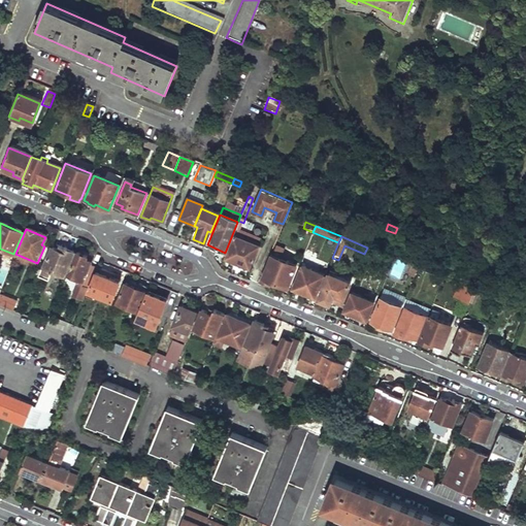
[(257,248),(233,237),(223,261),(248,271),(257,248)]
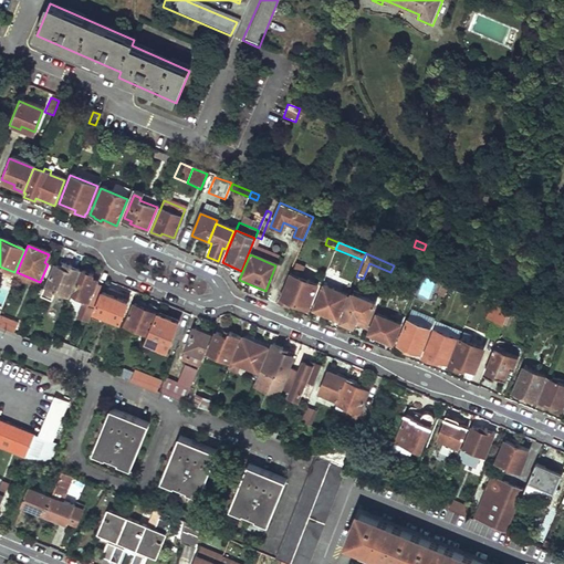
[(54,262),(40,299),(51,303),(55,292),(66,296),(77,271),(54,262)]
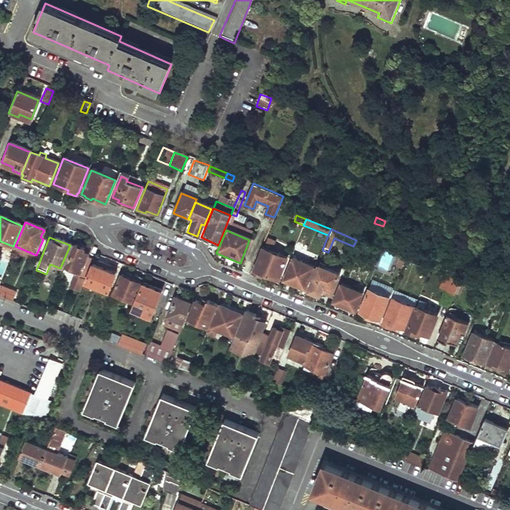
[(353,246),(352,249),(358,252),(362,242),(356,240),(353,246)]
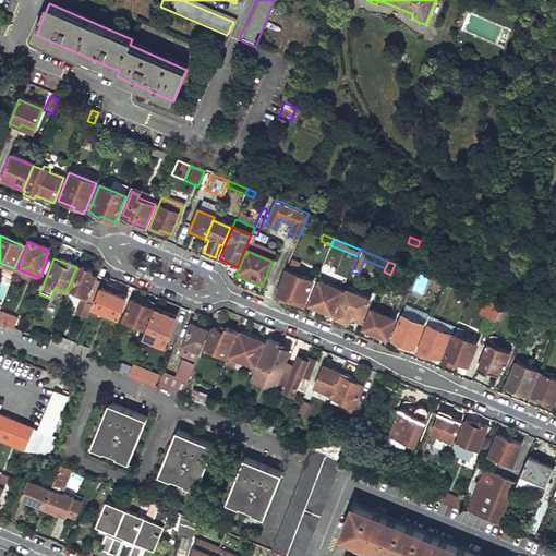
[(80,268),(70,291),(86,298),(81,314),(86,317),(100,283),(94,281),(96,276),(80,268)]
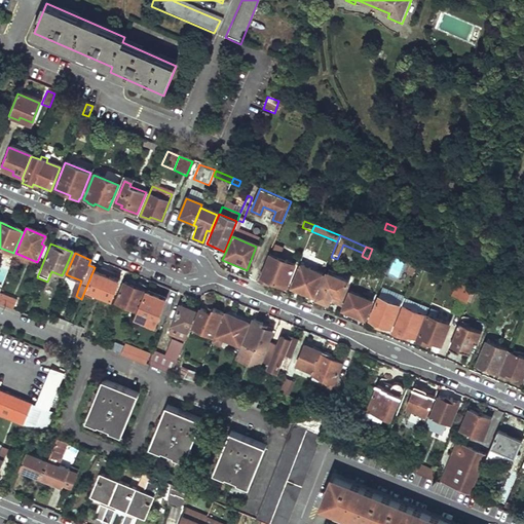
[(269,255),(259,279),(268,283),(269,281),(285,287),(294,265),(269,255)]
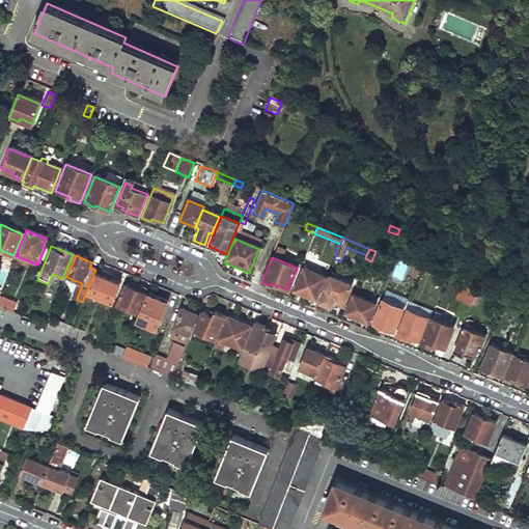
[(414,267),(410,278),(416,280),(420,269),(414,267)]
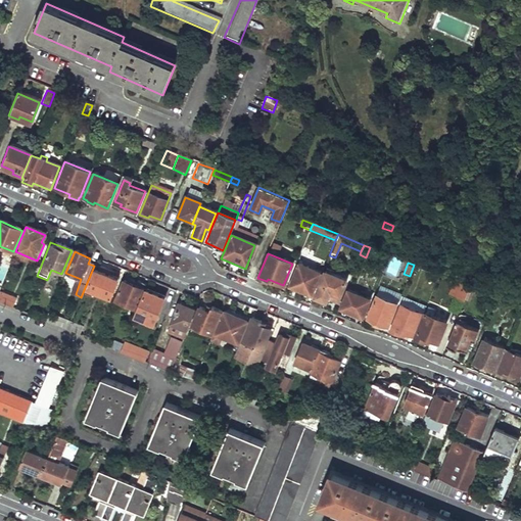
[(298,265),(289,287),(310,295),(319,274),(298,265)]
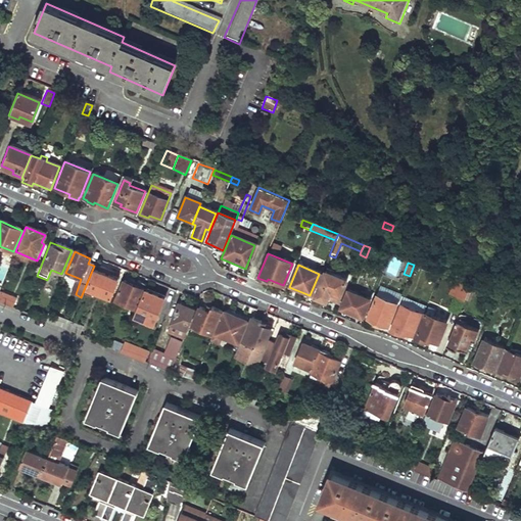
[(96,267),(86,291),(88,292),(89,290),(110,298),(119,277),(96,267)]
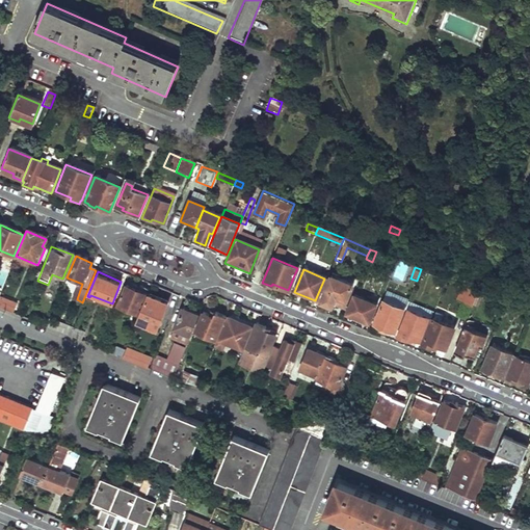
[(332,279),(321,303),(341,311),(351,286),(332,279)]
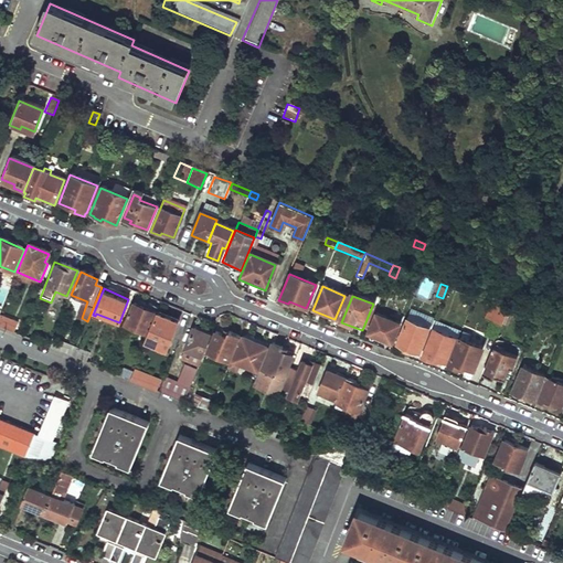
[(134,301),(124,326),(133,330),(131,332),(141,336),(141,339),(145,341),(147,336),(146,336),(157,309),(147,306),(146,307),(134,301)]
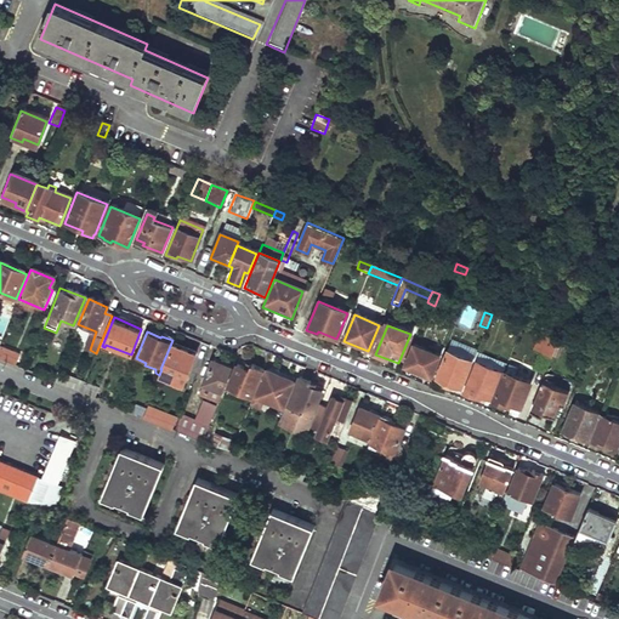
[(533,351),(551,358),(558,341),(539,334),(533,351)]
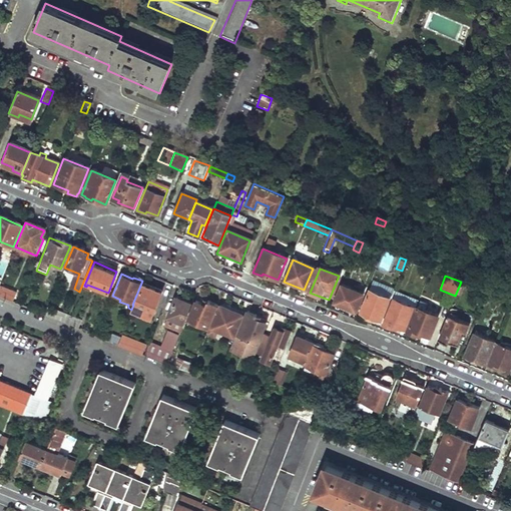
[(160,294),(162,288),(143,280),(141,286),(160,294)]
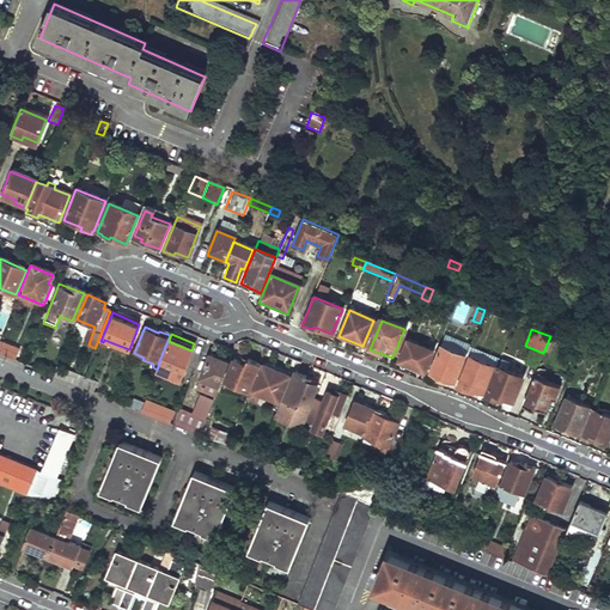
[(157,370),(153,379),(176,389),(191,351),(169,341),(159,364),(157,370)]
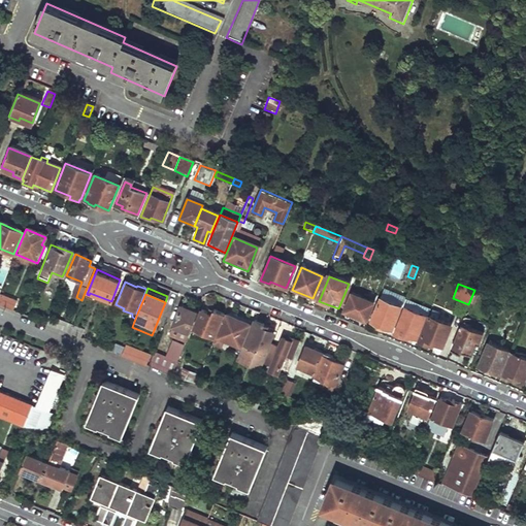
[(350,294),(342,311),(365,321),(372,303),(365,300),(366,298),(361,296),(360,298),(350,294)]
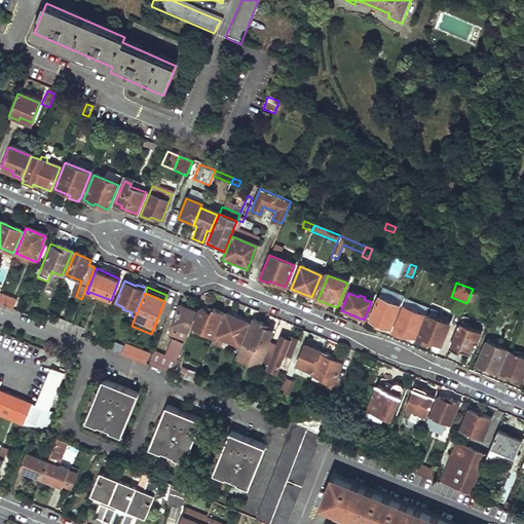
[(377,298),(368,320),(376,323),(374,326),(387,332),(398,306),(377,298)]
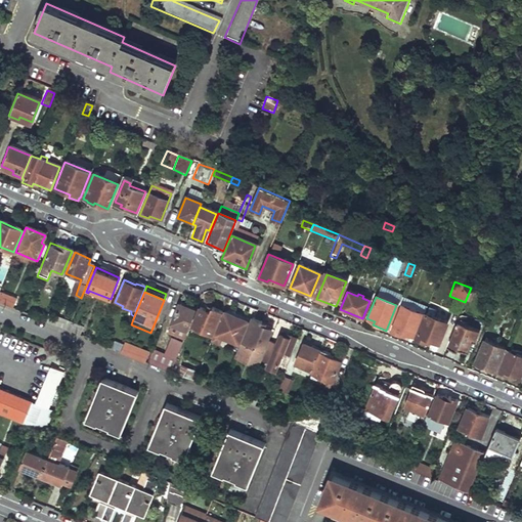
[(0,305),(11,310),(13,304),(0,298),(0,305)]
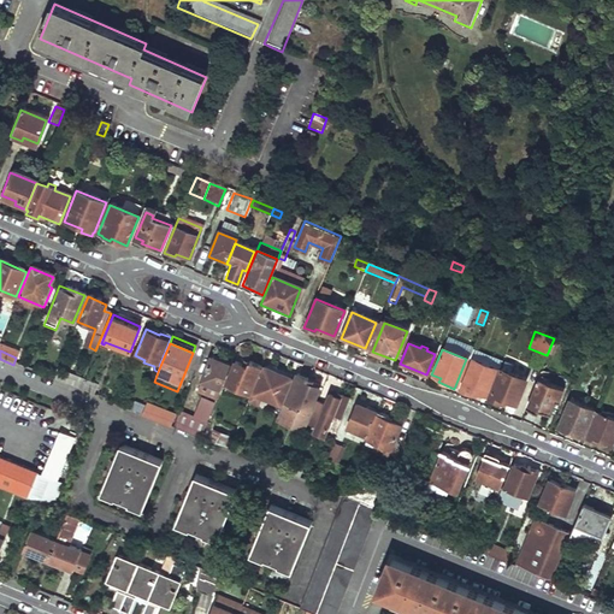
[(235,359),(224,385),(247,395),(259,367),(235,359)]
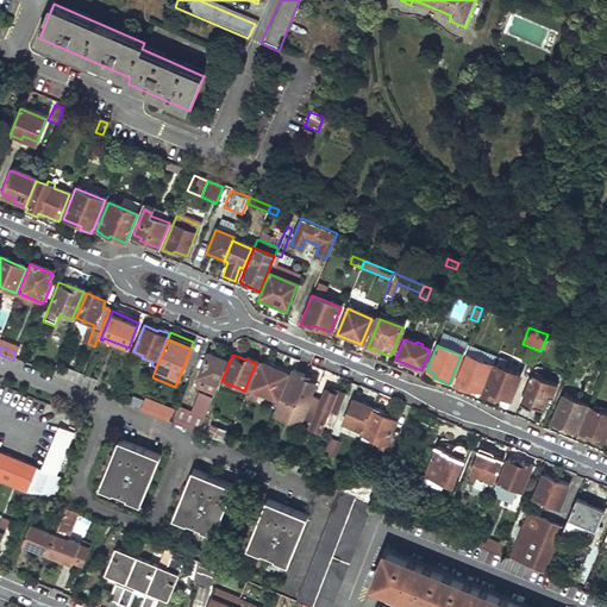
[(465,355),(454,385),(477,394),(489,365),(465,355)]
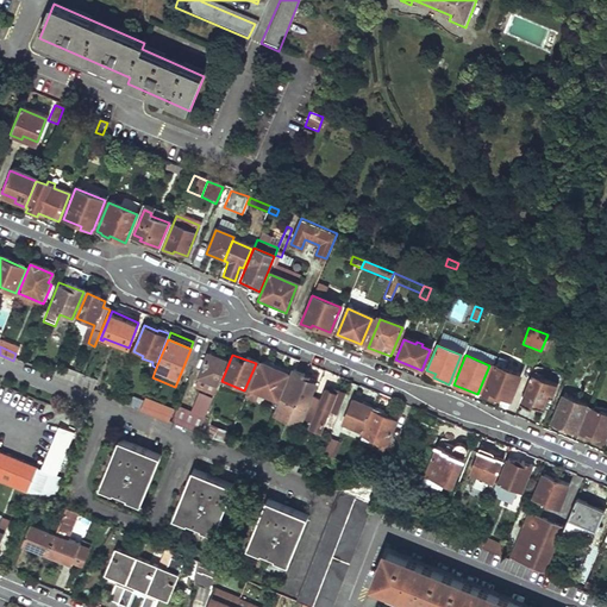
[(207,356),(198,379),(217,386),(225,364),(207,356)]
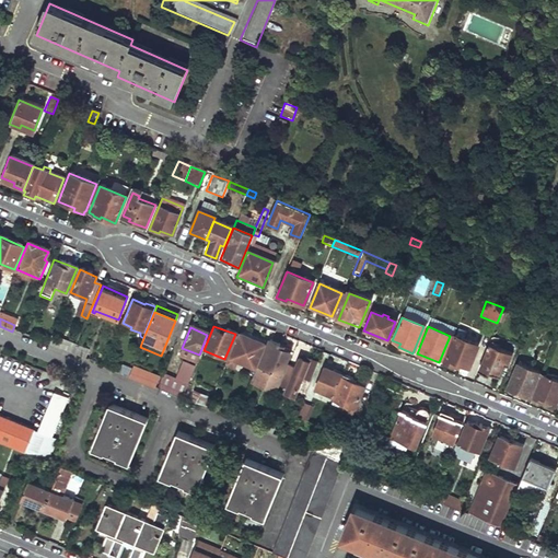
[(240,332),(228,359),(231,360),(231,363),(244,369),(245,367),(254,370),(265,343),(240,332)]
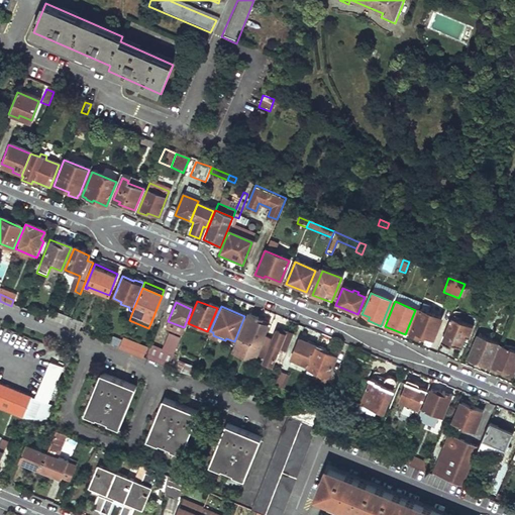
[(420,310),(409,335),(430,343),(440,319),(420,310)]
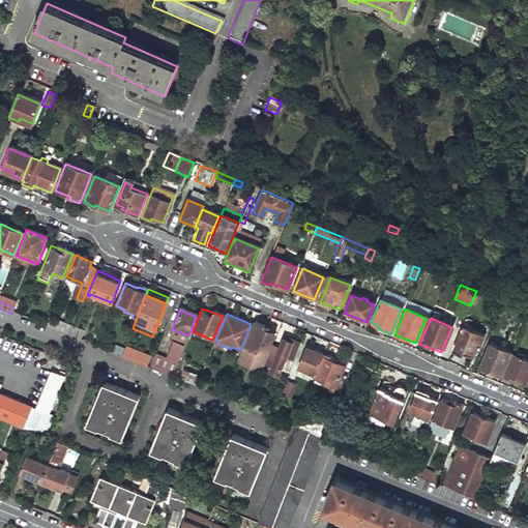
[(47,320),(44,327),(68,336),(71,329),(53,322),(53,323),(47,320)]
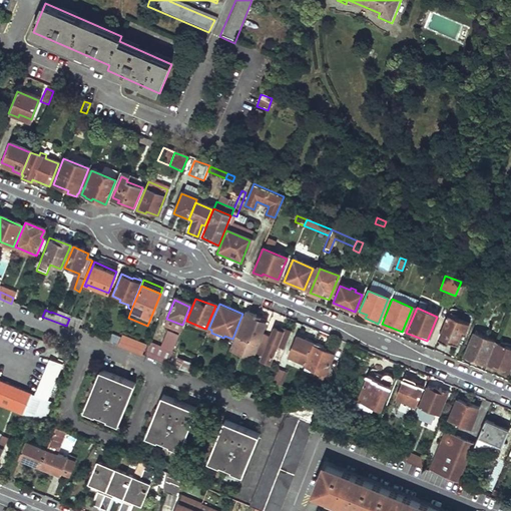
[(241,356),(252,360),(259,344),(257,343),(266,323),(254,319),(256,317),(244,313),(230,347),(243,353),(241,356)]
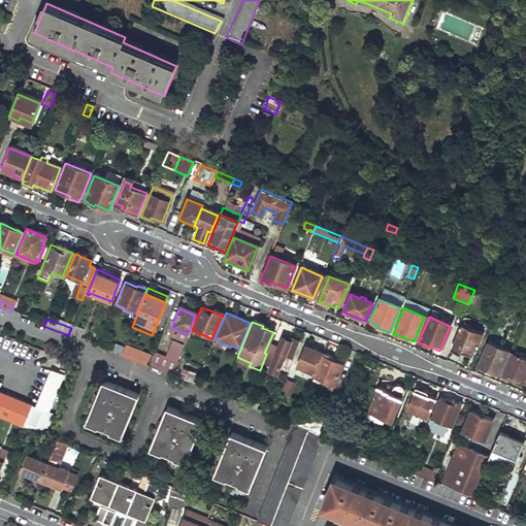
[(459,326),(450,349),(460,354),(461,352),(470,355),(475,344),(478,344),(482,335),(459,326)]
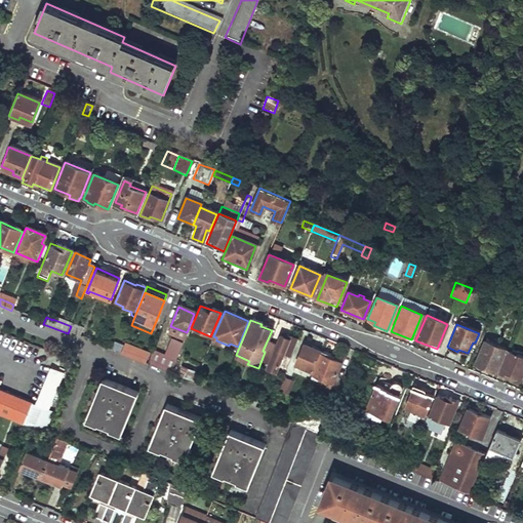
[(281,379),(296,342),(280,334),(275,347),(268,344),(265,352),(258,368),(257,369),(281,379)]
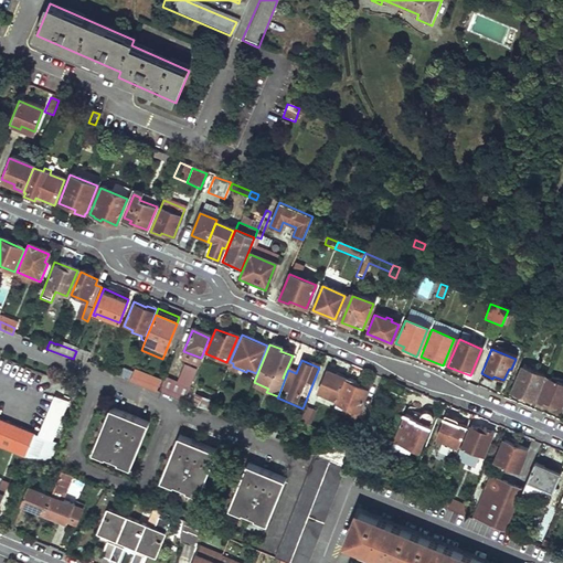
[(137,362),(128,382),(155,392),(156,386),(155,386),(156,383),(152,382),(157,371),(137,362)]
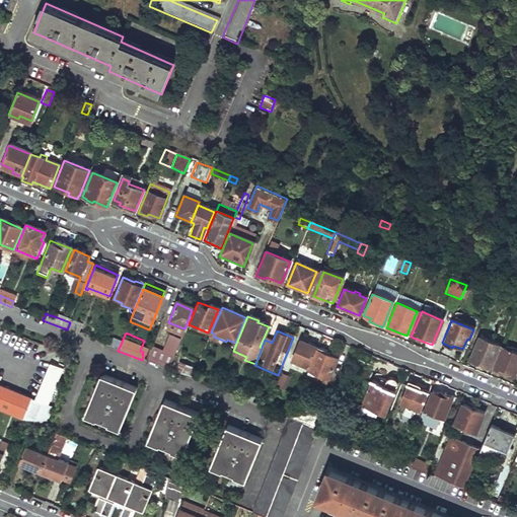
[(478,337),(469,359),(476,362),(475,365),(489,371),(499,346),(478,337)]
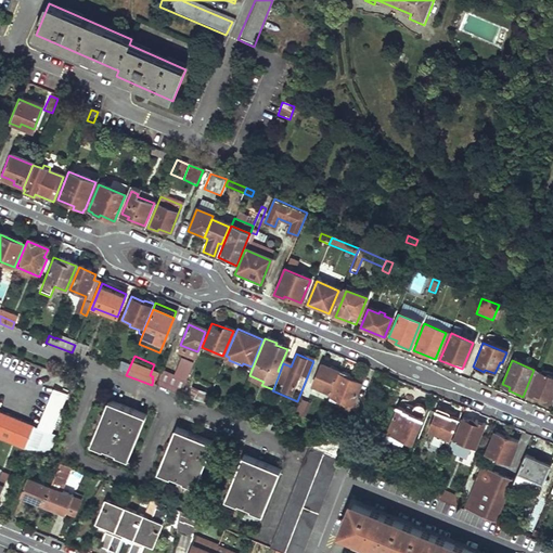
[(159,372),(154,386),(179,397),(191,367),(181,362),(174,378),(159,372)]
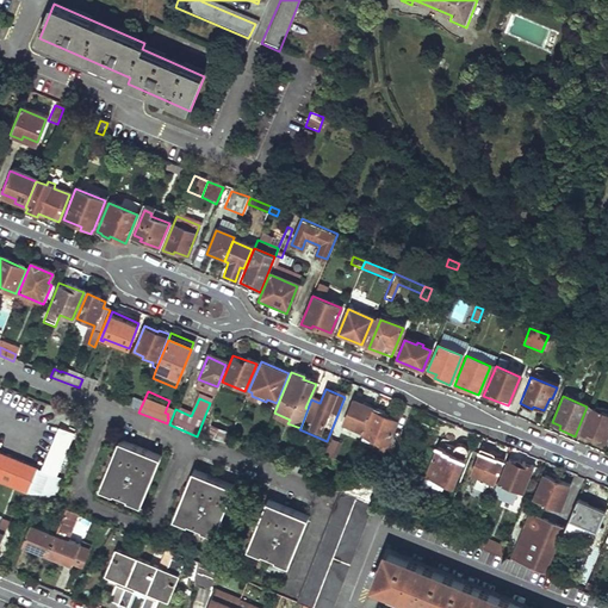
[(352,403),(343,426),(363,433),(372,410),(352,403)]
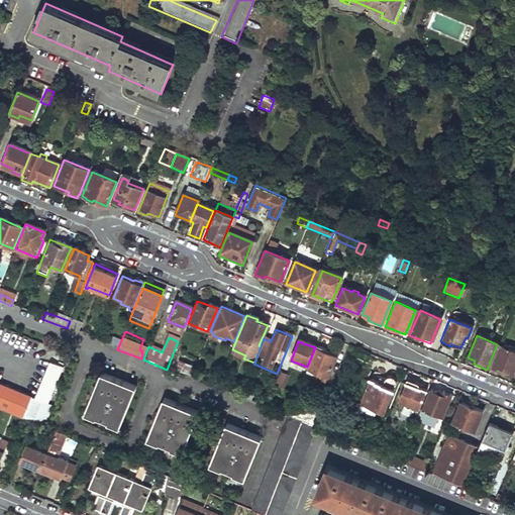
[(514,353),(499,346),(491,367),(512,376),(514,368),(514,353)]
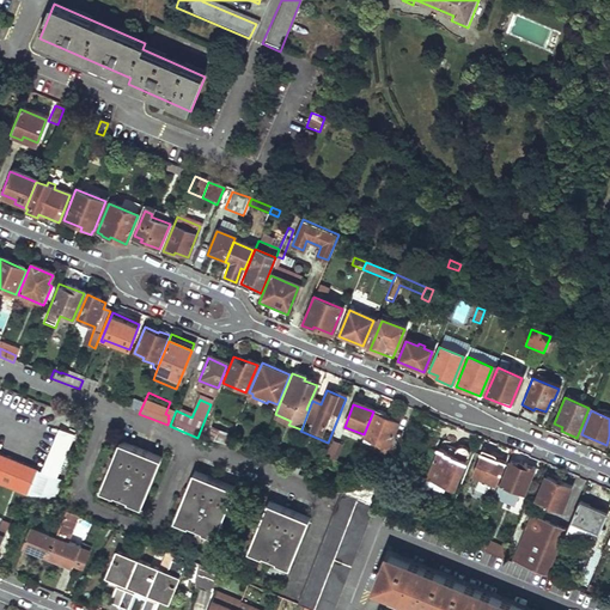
[(365,439),(364,444),(373,447),(374,444),(388,449),(398,424),(398,420),(397,418),(386,413),(385,416),(374,413),(364,438),(365,439)]
